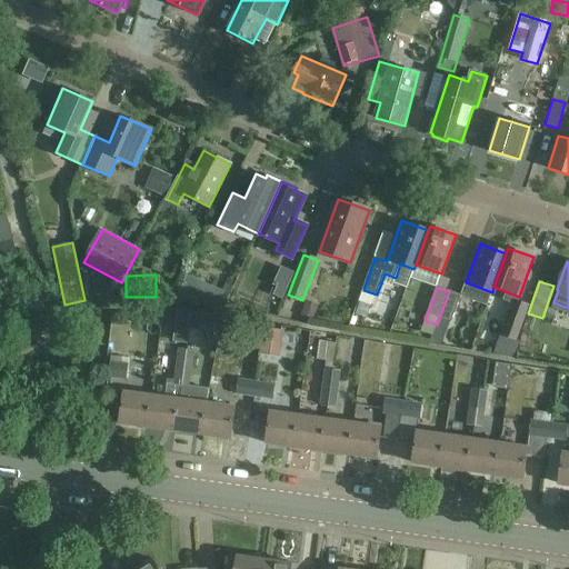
[(449,291),(437,325),(432,339),(442,342),(449,322),(451,322),(461,296),(449,291)]
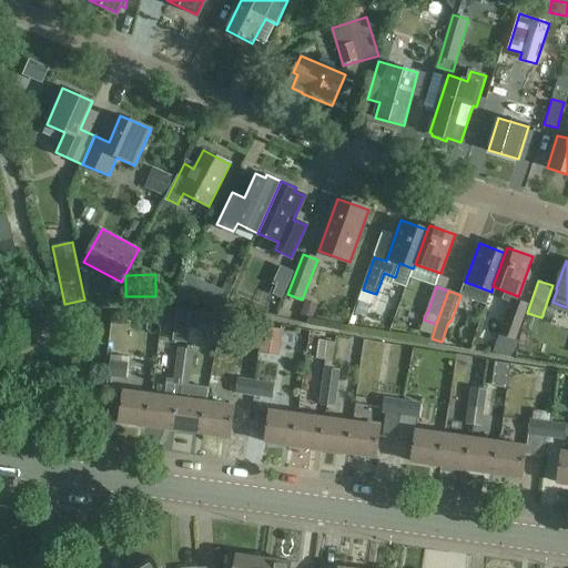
[(514,300),(500,336),(516,342),(529,305),(514,300)]
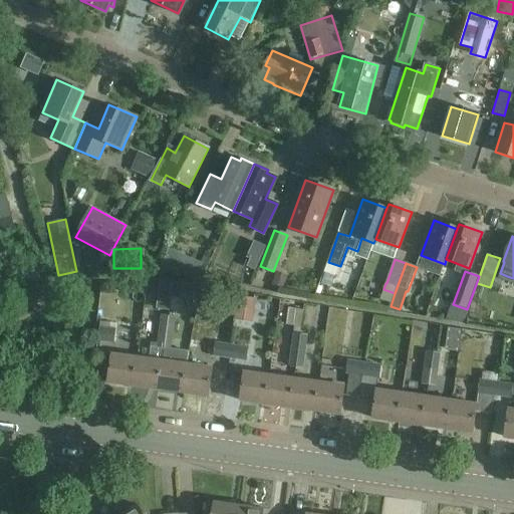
[(230,307),(247,308),(248,286),(231,286),(230,307)]
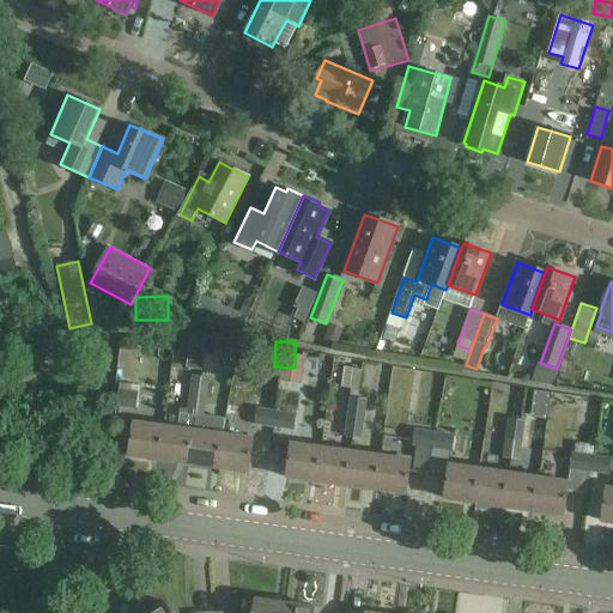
[(339,353),(335,372),(350,375),(353,356),(339,353)]
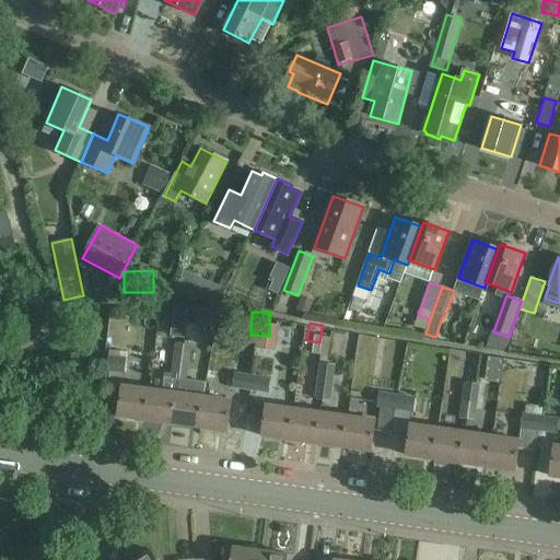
[(188,363),(190,345),(176,342),(174,361),(188,363)]
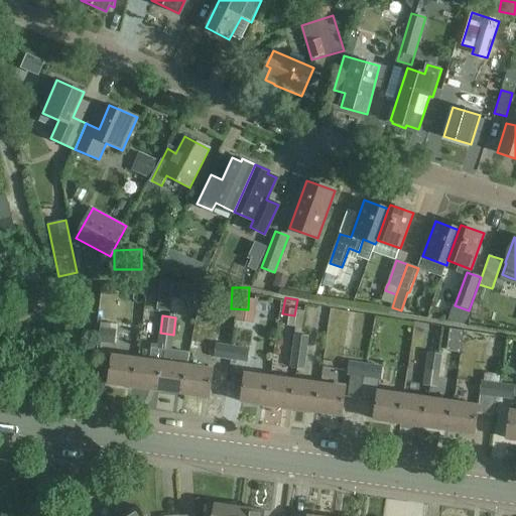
[(98,342),(115,344),(118,318),(101,316),(98,342)]
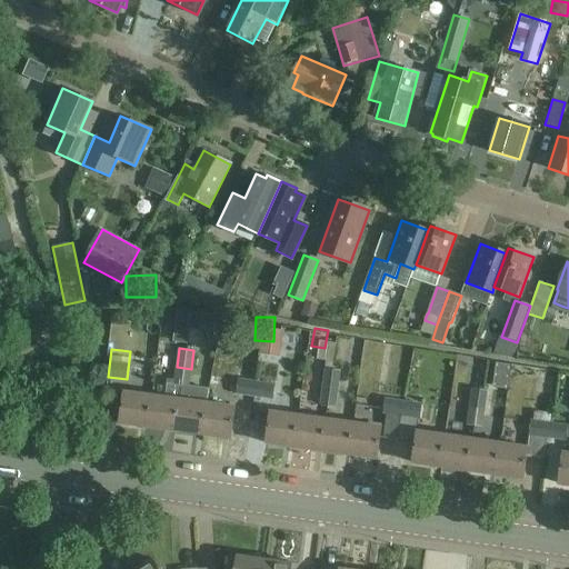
[(506,361),(499,380),(521,387),(527,369),(506,361)]
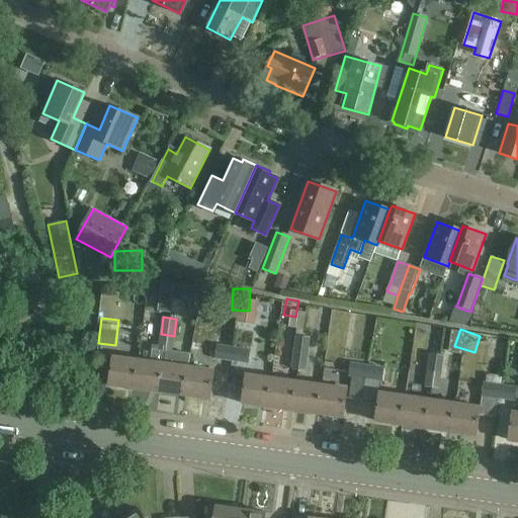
[(159,346),(158,351),(166,352),(171,353),(174,336),(161,334),(159,346)]
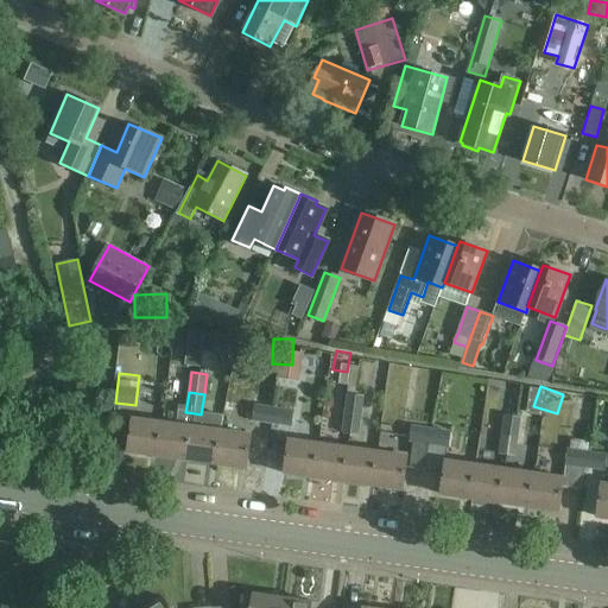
[(344,413),(361,416),(363,397),(348,394),(344,413)]
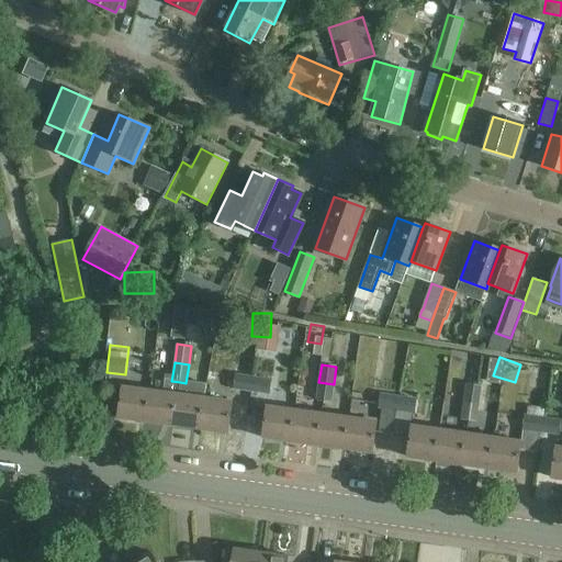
[(149,391),(145,422),(172,425),(177,395),(178,395),(180,382),(171,381),(172,375),(166,374),(164,393),(149,391)]
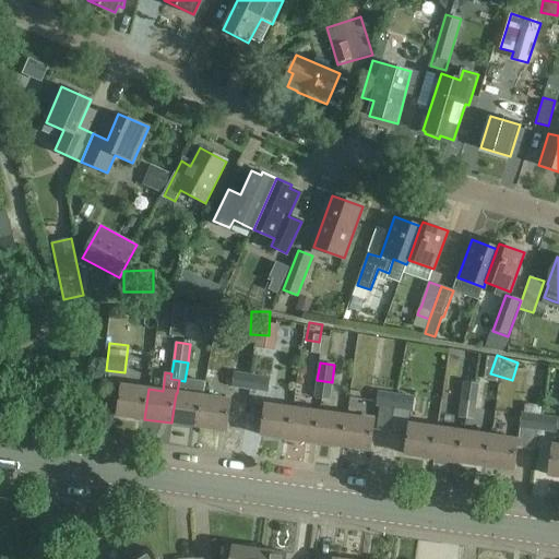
[(252,375),(234,372),(232,389),(250,392),(252,375)]
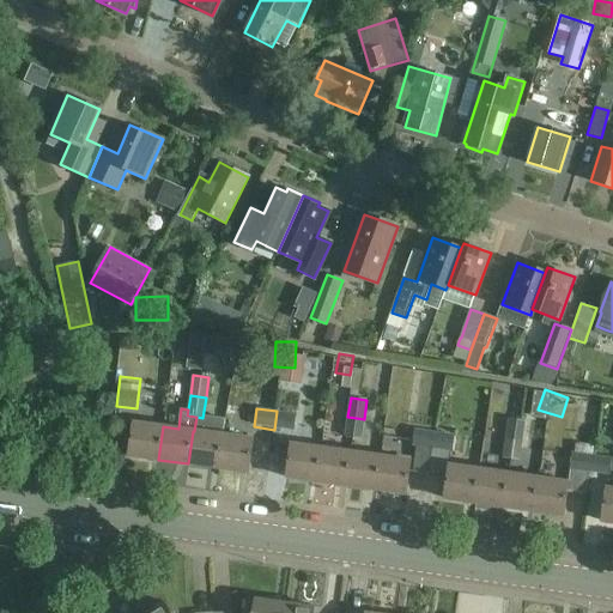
[(297,414),(277,411),(274,430),(295,432),(297,414)]
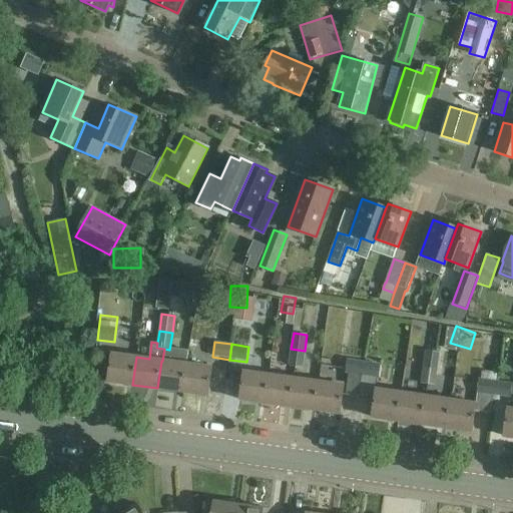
[(303,368),(305,351),(291,349),(289,366),(303,368)]
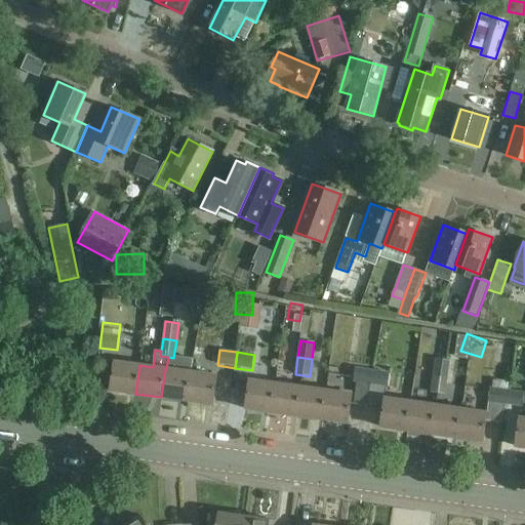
[(447,378),(450,361),(436,359),(433,376),(447,378)]
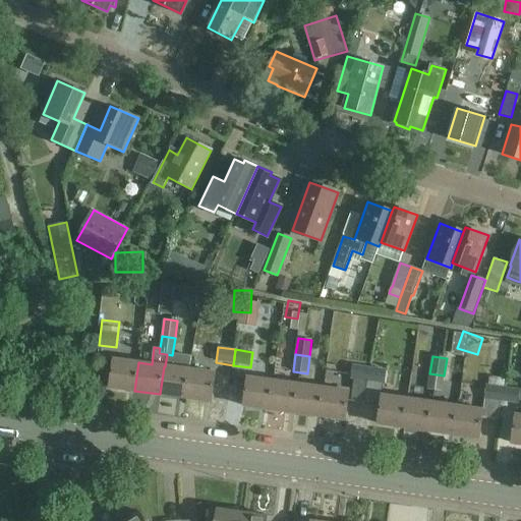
[(109,387),(134,391),(138,362),(113,359),(109,387)]
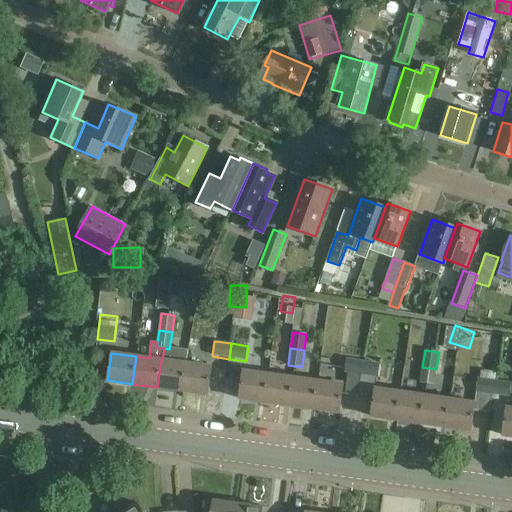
[(363,361),(347,359),(345,373),(349,373),(346,394),(358,396),(363,361)]
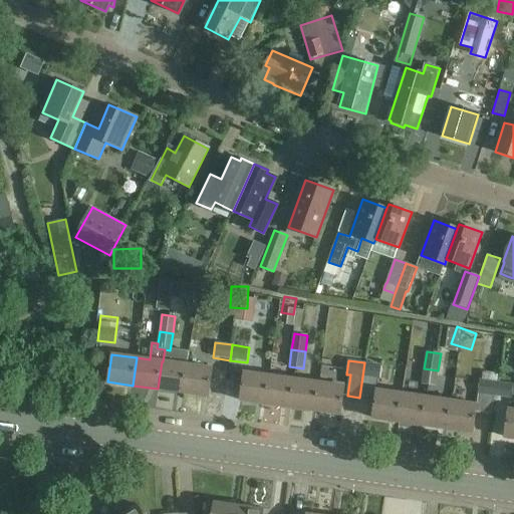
[(158,389),(183,393),(187,364),(163,361),(162,361),(158,389)]
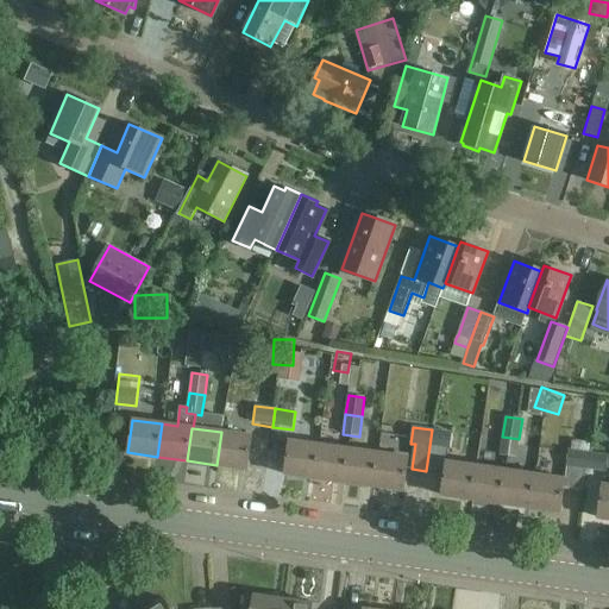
[(426,471),(440,473),(444,449),(454,450),(457,434),(451,433),(432,429),(426,471)]
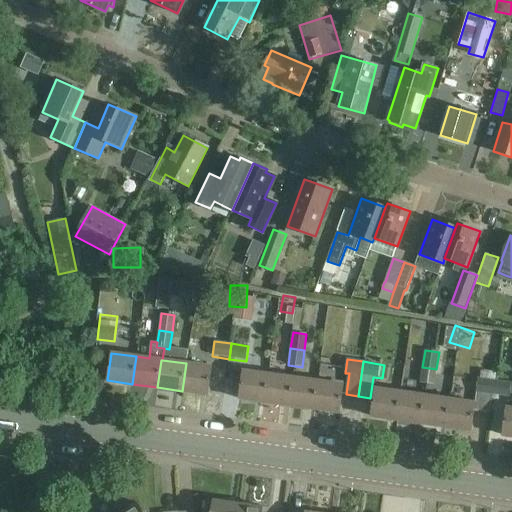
[(186,363),(182,391),(207,395),(211,367),(186,363)]
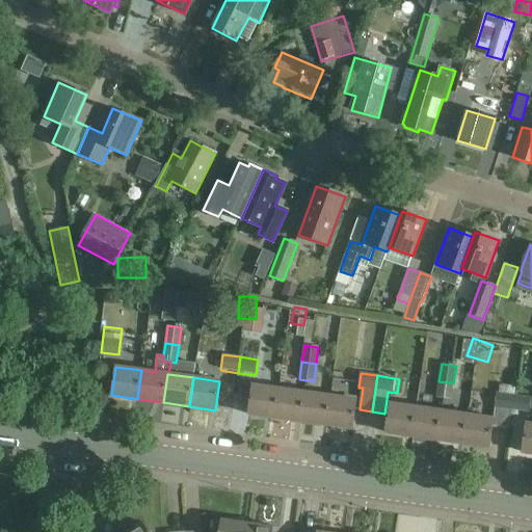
[(451,400),(453,383),(439,381),(436,398),(451,400)]
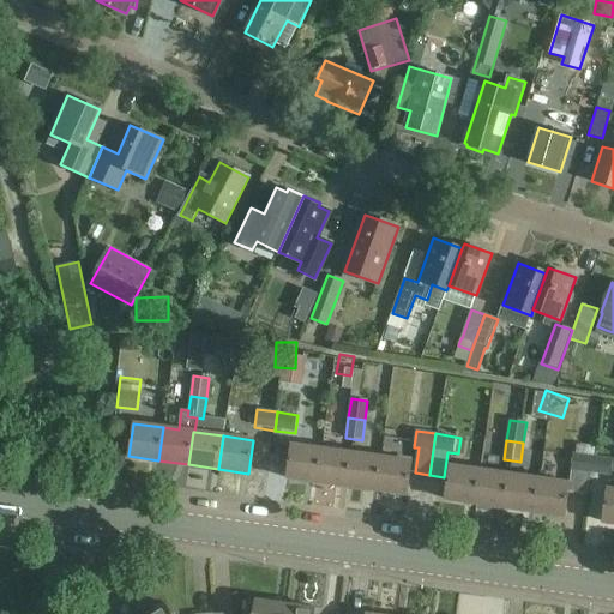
[(287,479),(317,482),(320,449),(292,445),(287,479)]
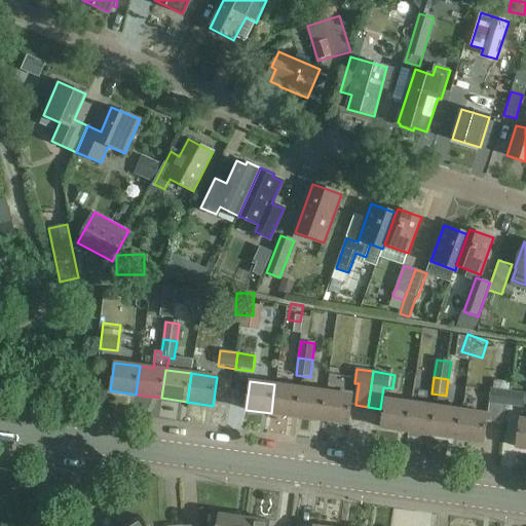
[(271,413),(297,417),(301,388),(274,384),(271,413)]
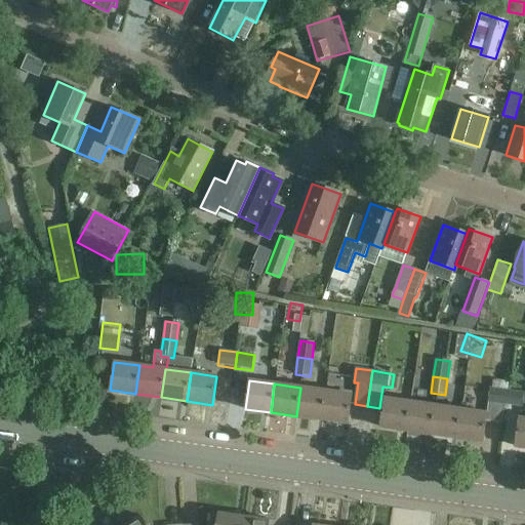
[(296,416),(322,419),(326,392),(300,388),(296,416)]
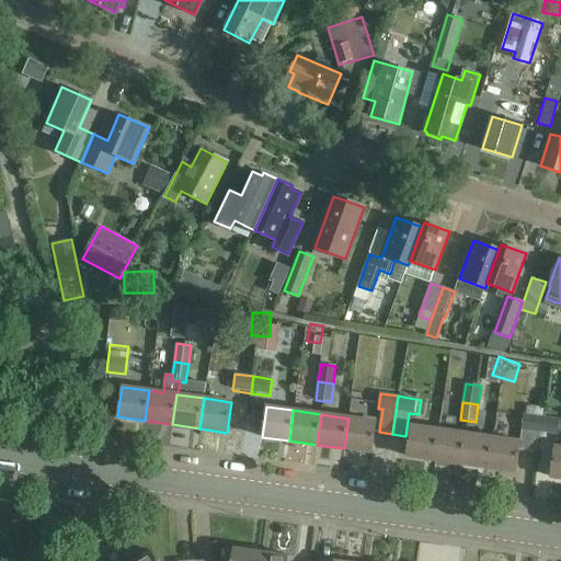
[(519,451),(536,454),(541,416),(524,414),(519,451)]
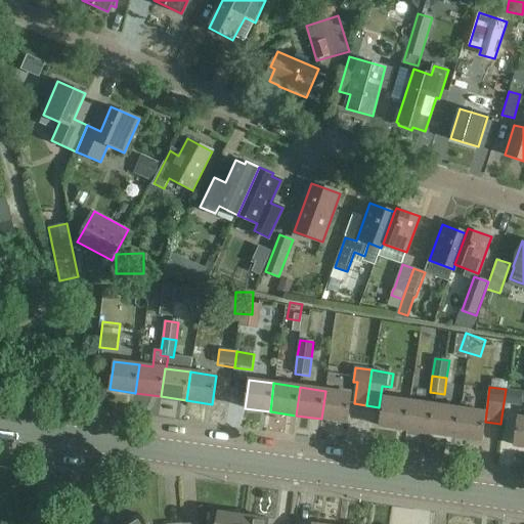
[(522,392),(506,389),(500,424),(513,426),(515,416),(519,416),(522,392)]
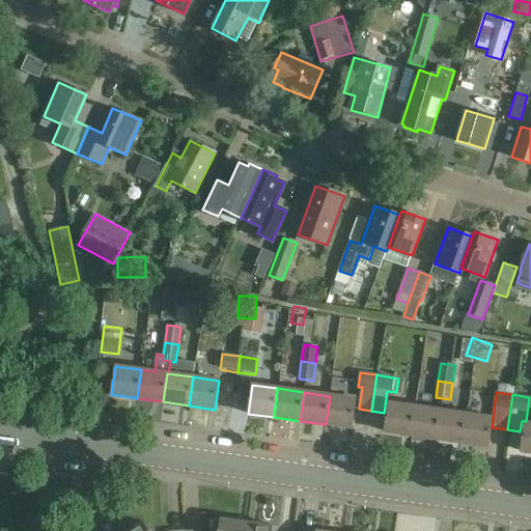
[(330,396),(326,424),(352,428),(356,399),(330,396)]
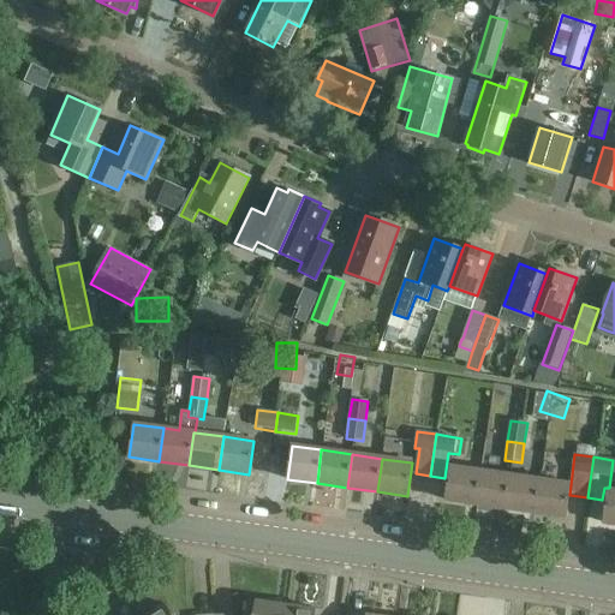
[(446,501),(476,506),(479,472),(451,467),(446,501)]
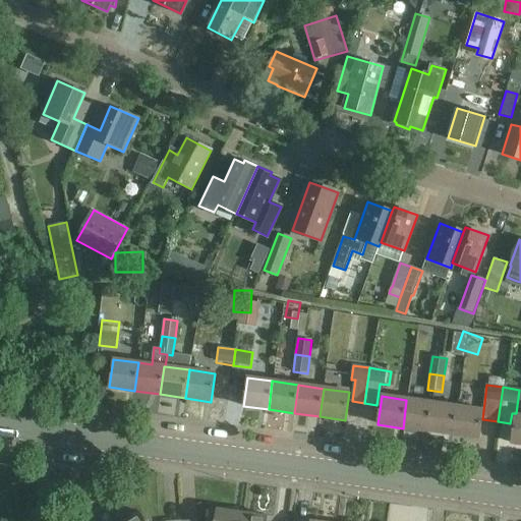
[(432,403),(406,400),(403,428),(428,431),(432,403)]
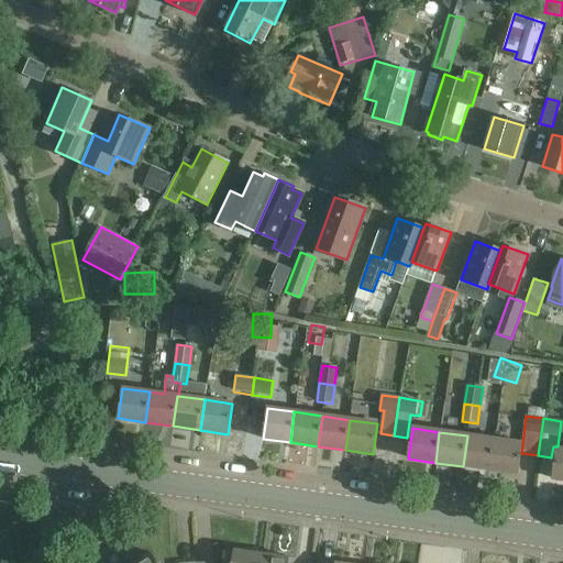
[(463,466),(489,471),(494,440),(467,435),(463,466)]
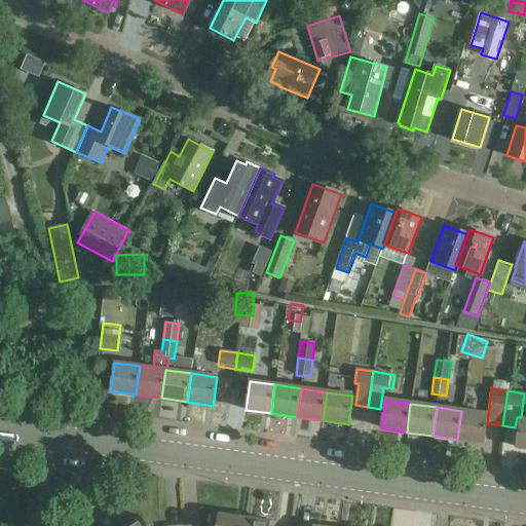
[(488,415),(461,411),(457,440),(483,444),(488,415)]
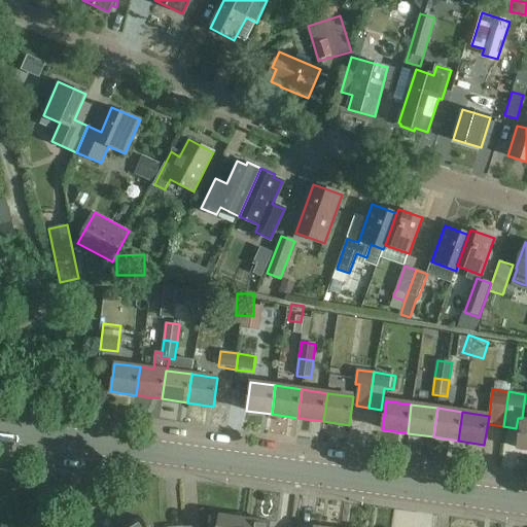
[(517,448),(526,449),(526,420),(521,420),(517,448)]
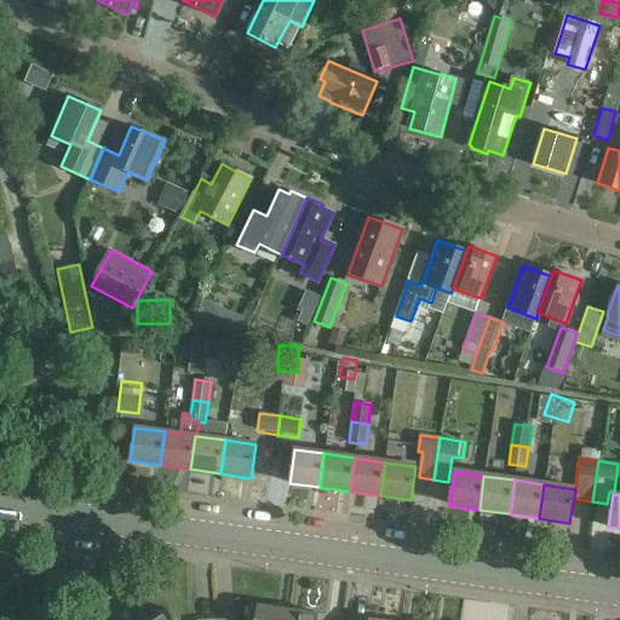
[(286,619),(288,609),(258,604),(254,619),(286,619)]
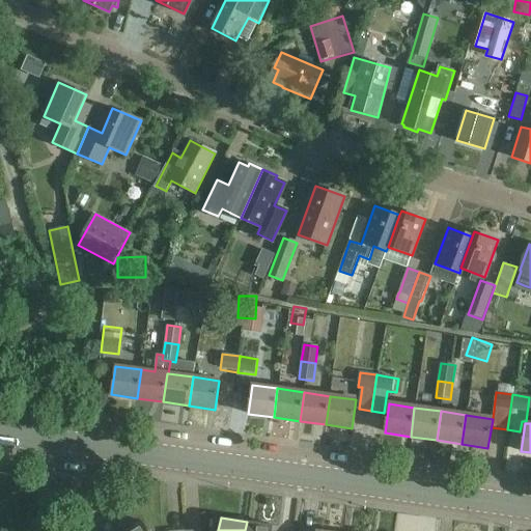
[(147,530),(142,521),(124,530),(147,530)]
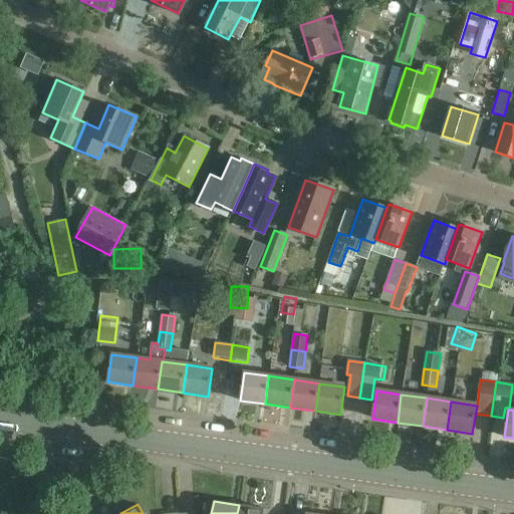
[(263,513),(264,508),(239,505),(237,513),(263,513)]
